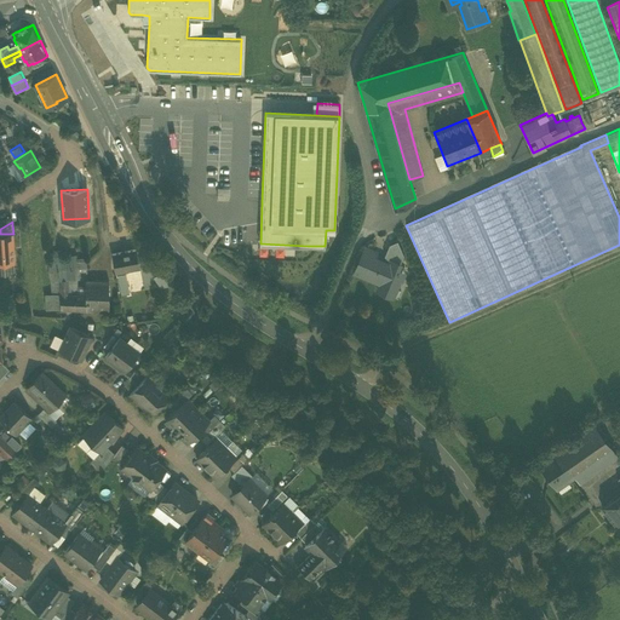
[(13,246),(13,234),(0,234),(0,270),(15,270),(13,262),(15,262),(13,246)]
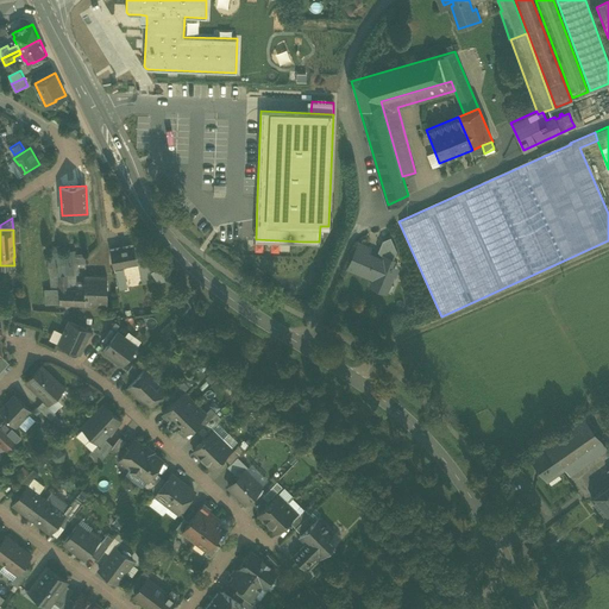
[(383,255),(393,258),(396,250),(390,237),(383,240),(378,251),(383,256),(383,255)]
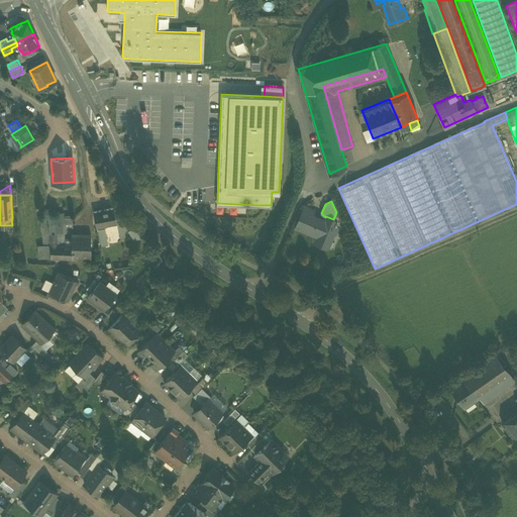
[(314,242),(327,247),(333,233),(331,232),(334,225),(331,224),(333,219),(325,216),(325,217),(323,221),(312,216),(314,210),(305,205),(296,226),(317,235),(314,242)]
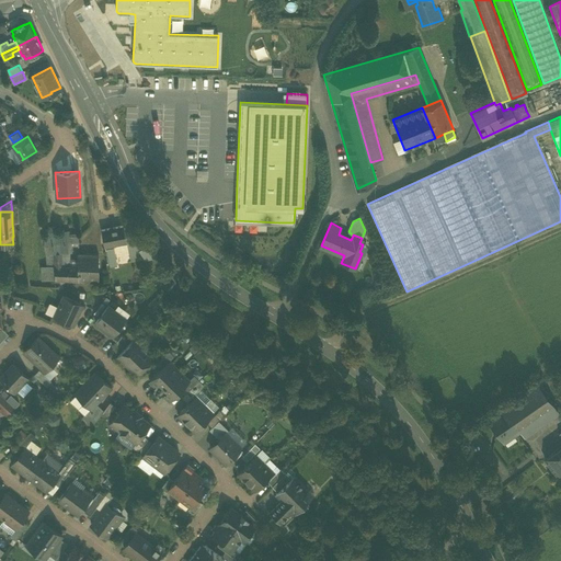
[(102,230),(104,245),(126,242),(123,226),(102,230)]
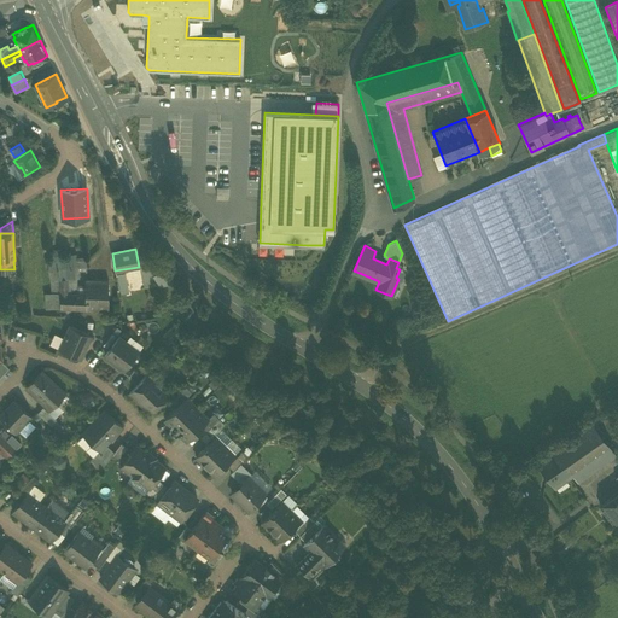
[(141,252),(149,263),(153,260),(146,249),(141,252)]
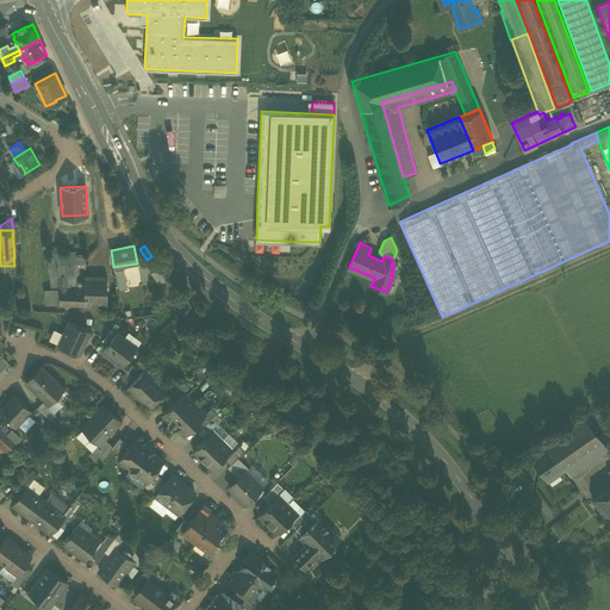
[(57,265),(58,275),(67,274),(74,274),(74,265),(76,263),(75,251),(56,253),(57,265)]
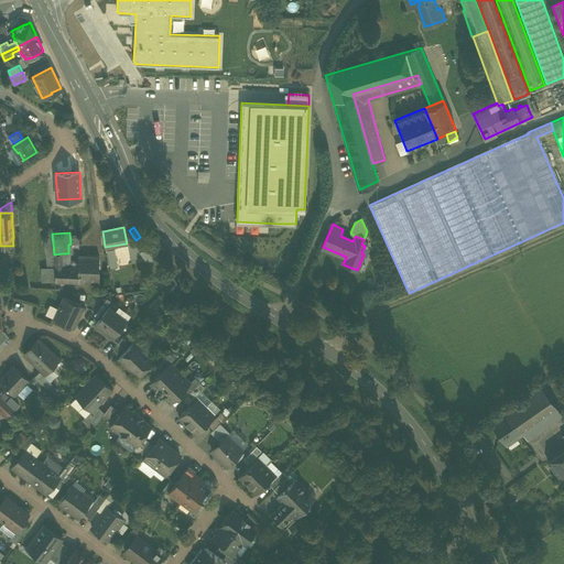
[(44,234),(45,245),(53,245),(52,234),(44,234)]
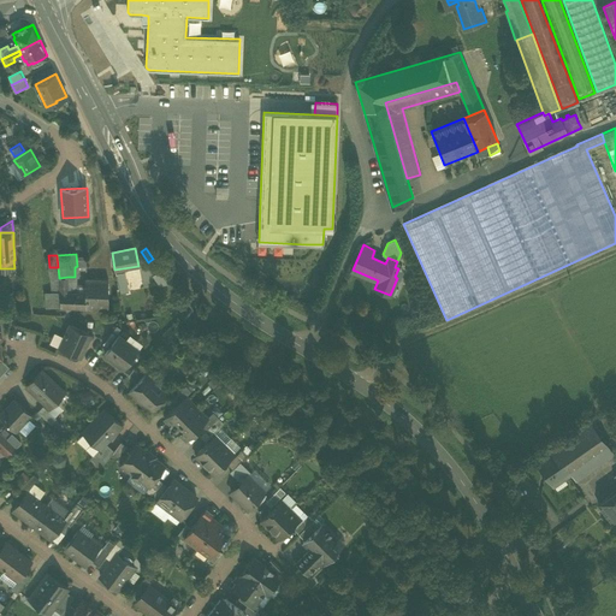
[(69,292),(67,277),(59,278),(60,307),(86,308),(86,292),(69,292)]
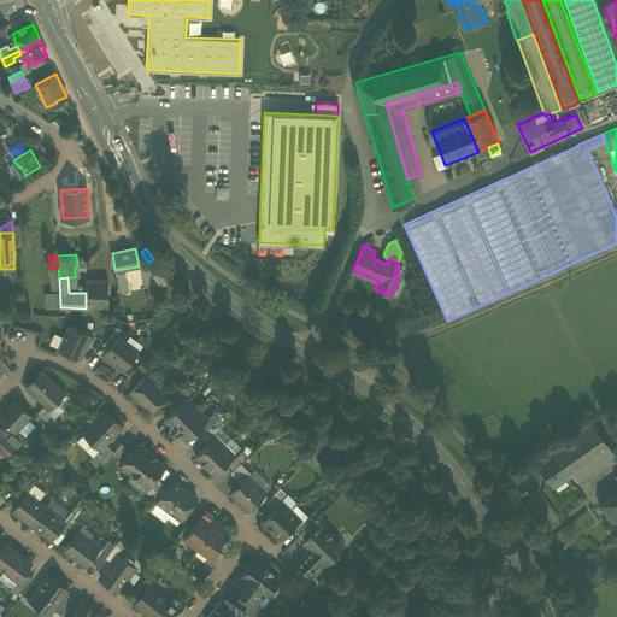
[(117,281),(118,289),(121,289),(142,286),(141,277),(117,281)]
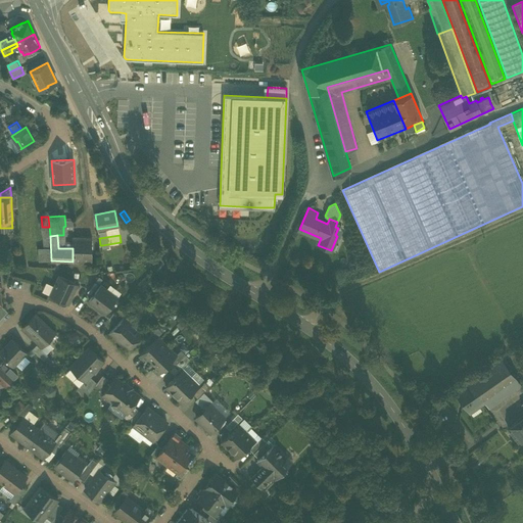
[(73,262),(92,263),(92,237),(73,237),(73,248),(73,262)]
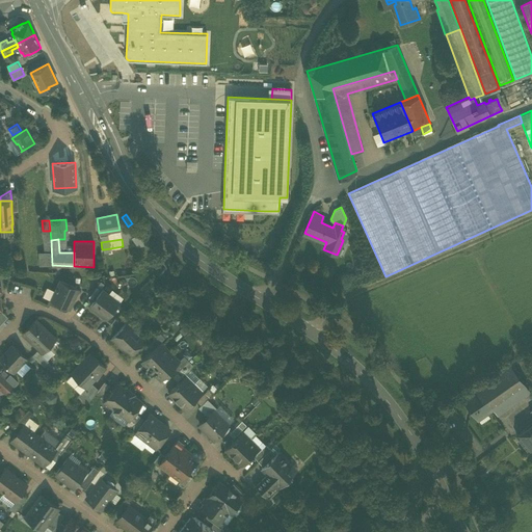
[(51,299),(71,309),(79,289),(60,280),(51,299)]
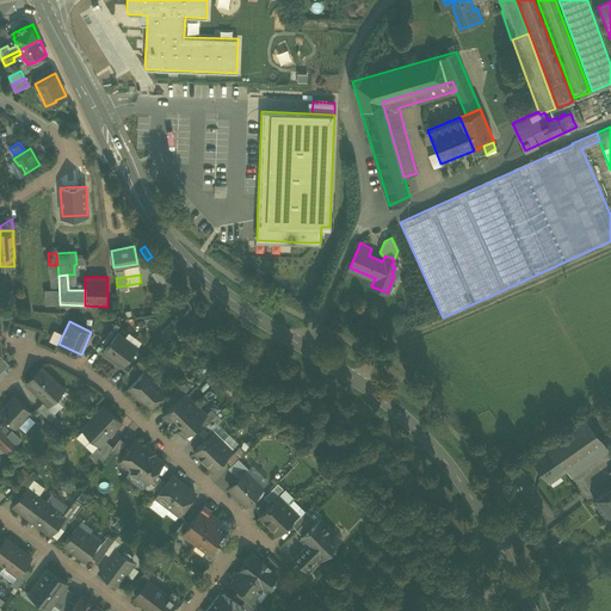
[(104,351),(123,365),(135,347),(124,339),(125,338),(118,332),(104,351)]
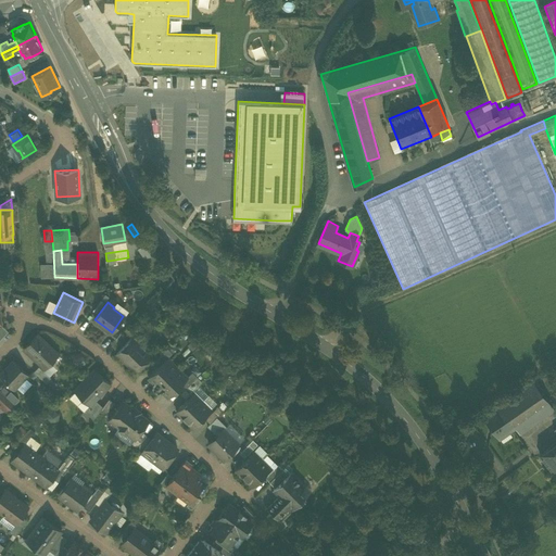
[(111,343),(115,348),(126,337),(122,332),(111,343)]
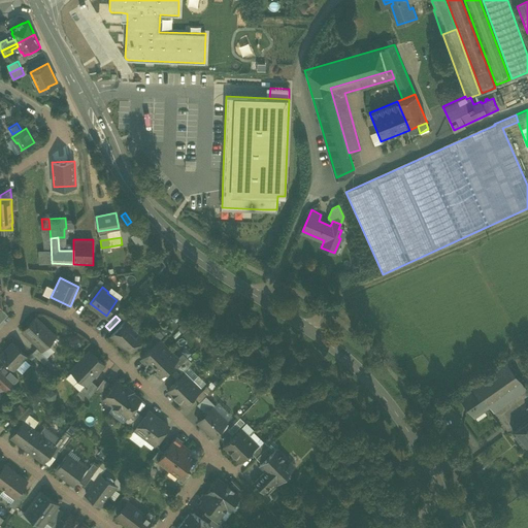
[(23,331),(42,350),(56,335),(36,317),(23,331)]
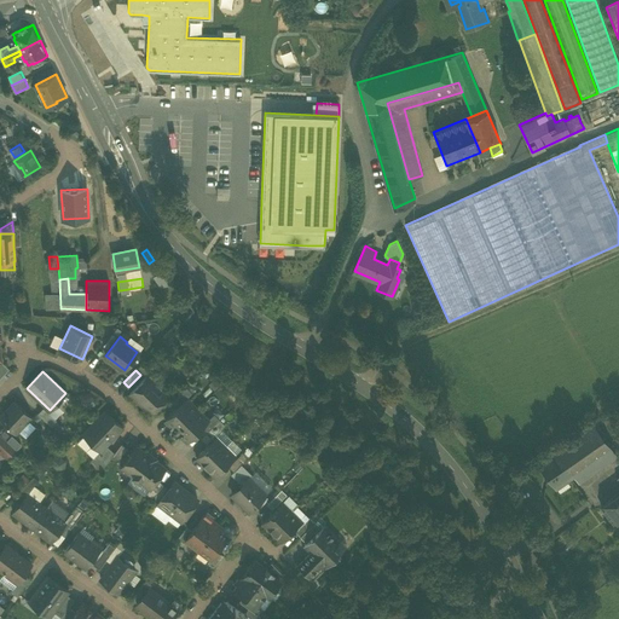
[(129,393),(150,414),(169,394),(148,374),(129,393)]
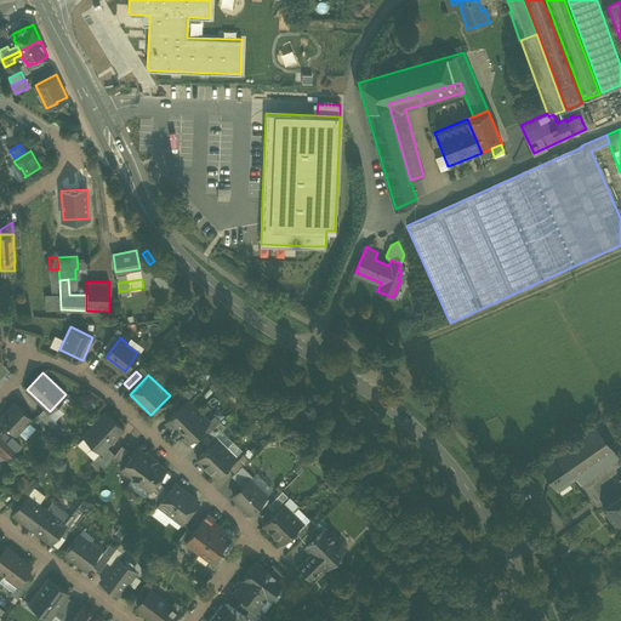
[(171,404),(177,409),(187,398),(187,399),(193,393),(187,388),(171,404)]
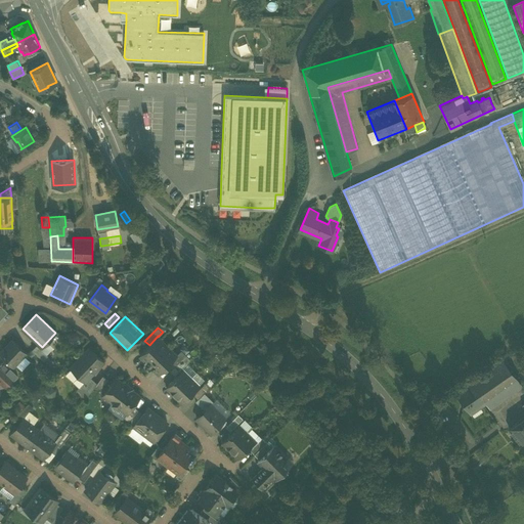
[(144,365),(145,367),(167,346),(158,337),(158,336),(149,345),(139,354),(145,360),(144,361),(143,363),(144,365)]
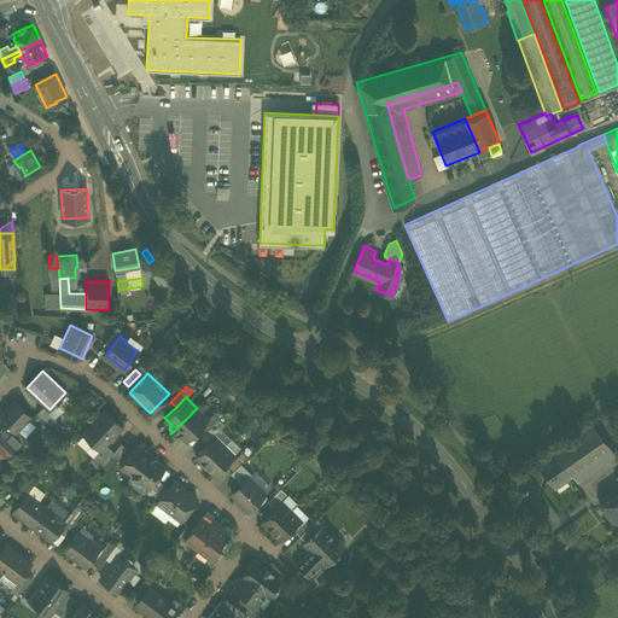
[(0,414),(0,417),(16,432),(31,417),(15,400),(0,414)]
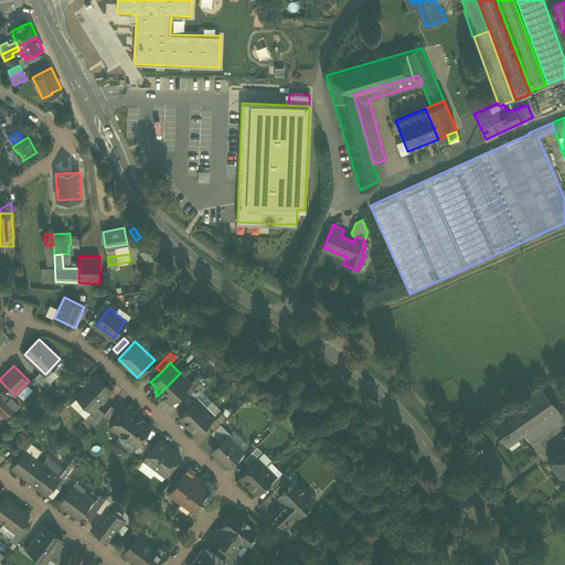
[(34,376),(48,388),(52,383),(40,372),(34,376)]
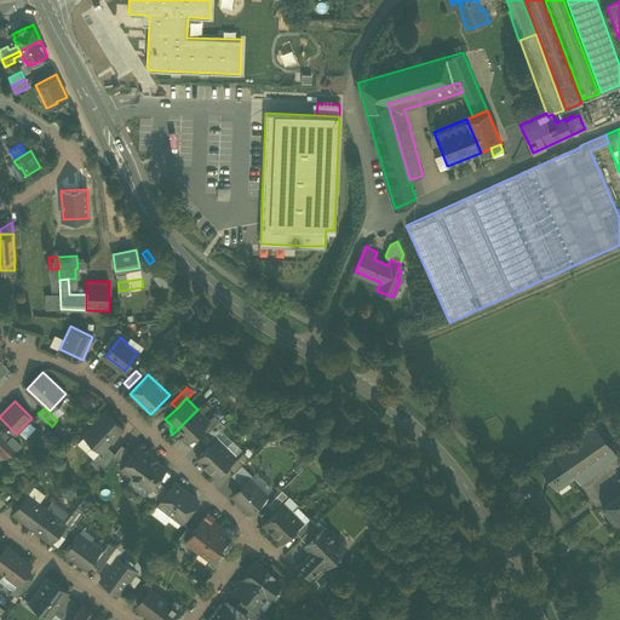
[(208,420),(197,409),(172,435),(176,437),(178,437),(181,436),(181,435),(182,436),(188,442),(199,430),(210,420),(208,420)]
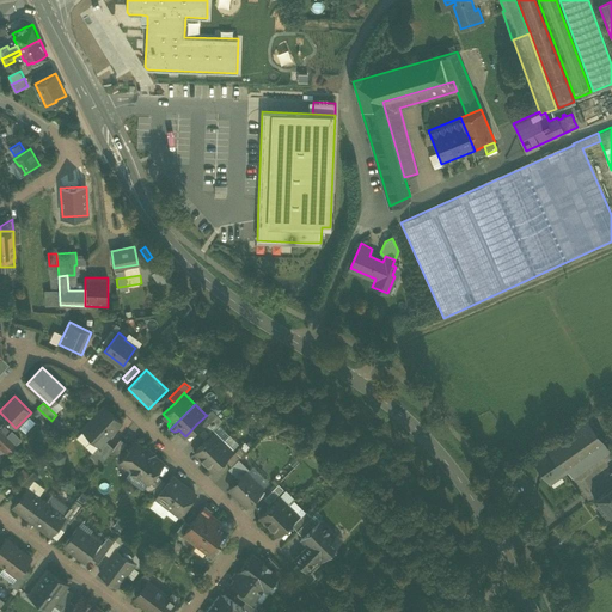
[(98,445),(99,445),(105,439),(122,422),(104,405),(92,417),(93,418),(83,429),(98,445)]
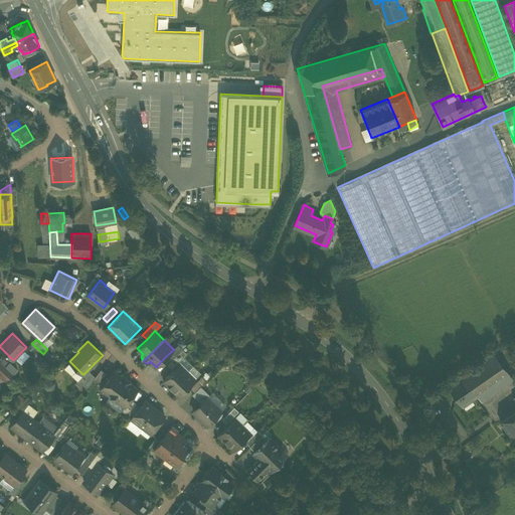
[(165,357),(170,362),(179,352),(183,348),(178,344),(173,349),(174,349),(165,357)]
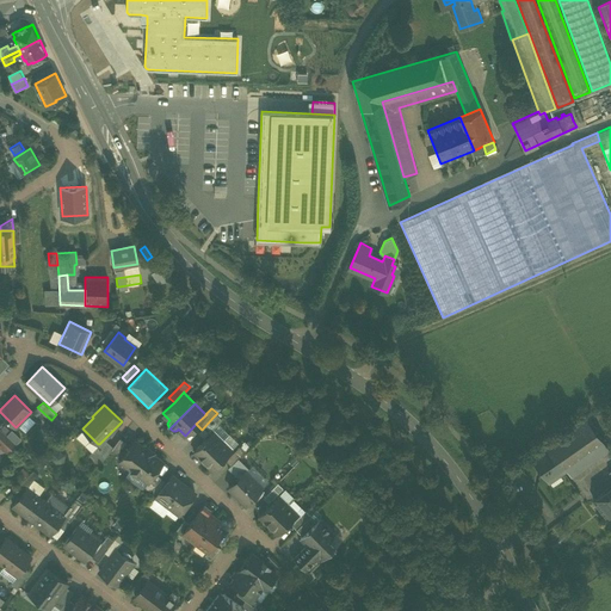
[(544,446),(563,469),(566,468),(604,440),(586,417),(544,446)]
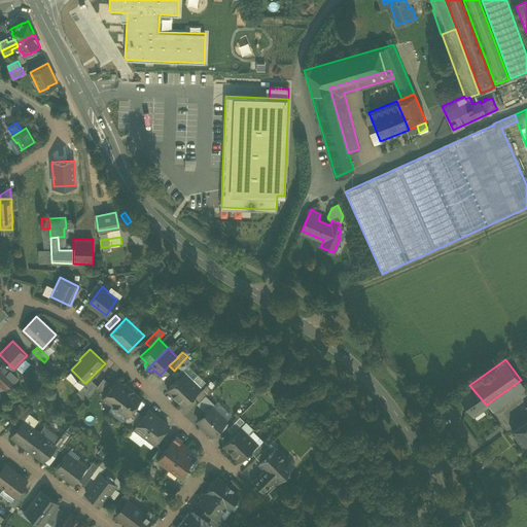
[(187,364),(183,360),(174,371),(172,373),(176,377),(182,370),(187,364)]
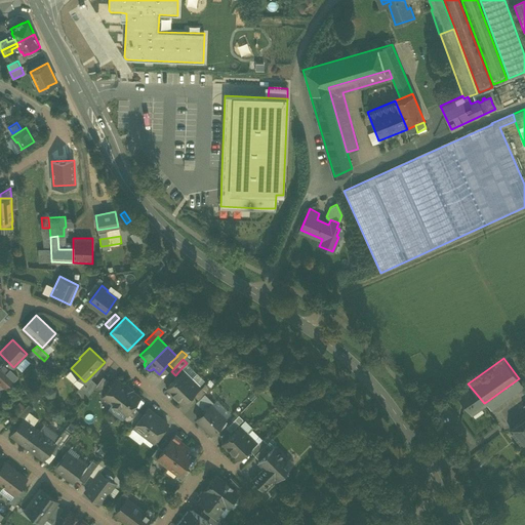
[(184,370),(192,378),(197,372),(187,363),(182,368),(184,370)]
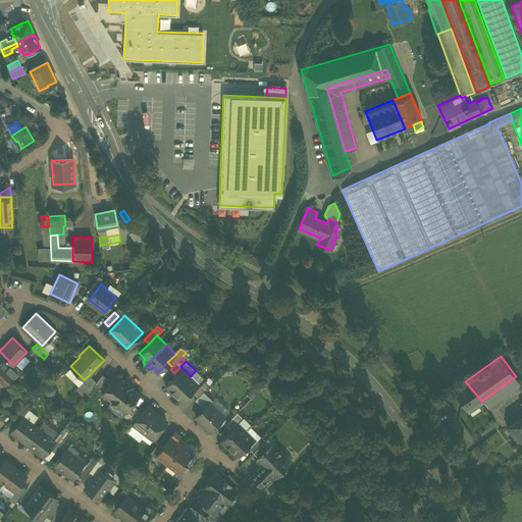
[(0,365),(0,378),(6,385),(13,378),(0,365)]
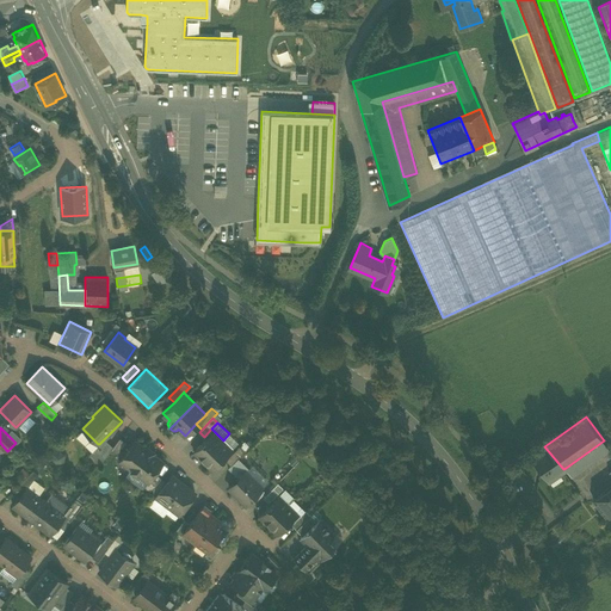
[(199,457),(203,461),(223,440),(214,431),(205,438),(193,451),(199,456),(199,457)]
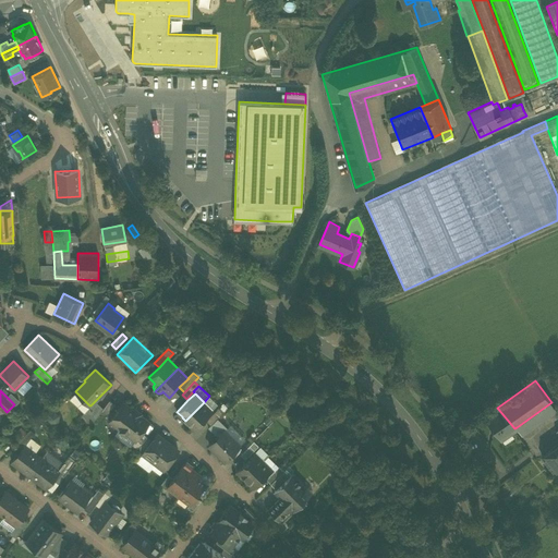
[(217,404),(209,396),(204,402),(211,410),(217,404)]
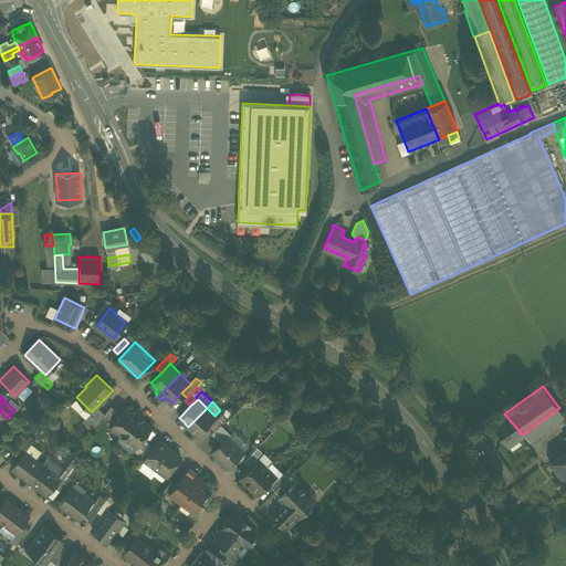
[(103,416),(108,420),(117,409),(112,405),(105,413),(103,416)]
